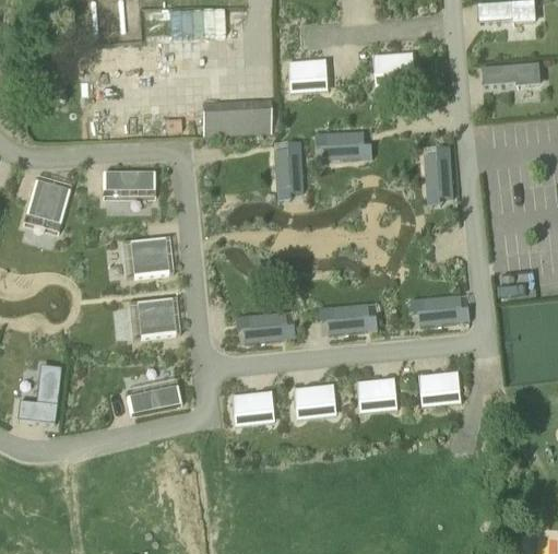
[(533,1),(479,6),(481,22),(513,20),(513,21),(535,20),(533,1)]
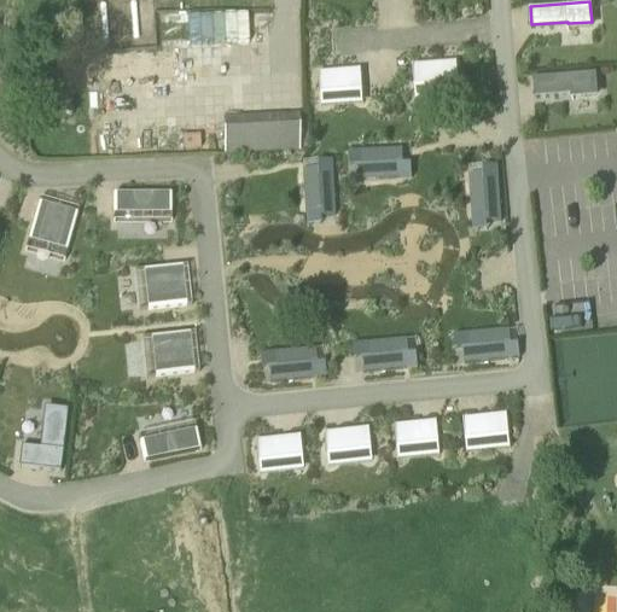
[(249,21),(248,35),(268,36),(268,22),(249,21)]
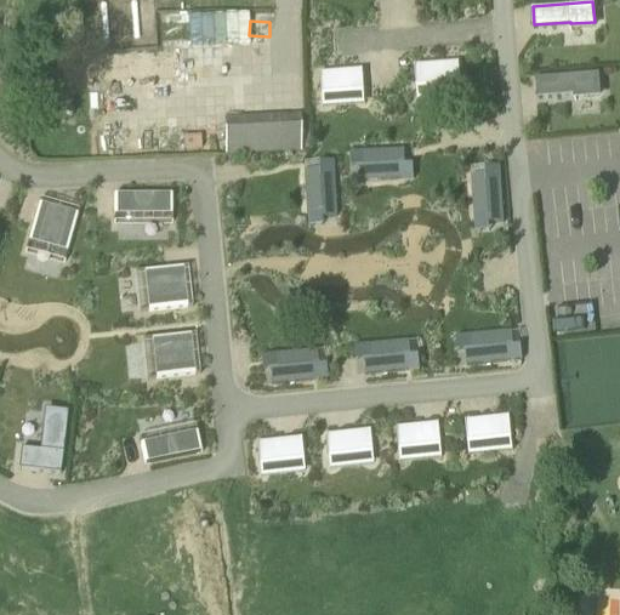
[(460,57),(415,61),(417,81),(461,79),(460,57)]
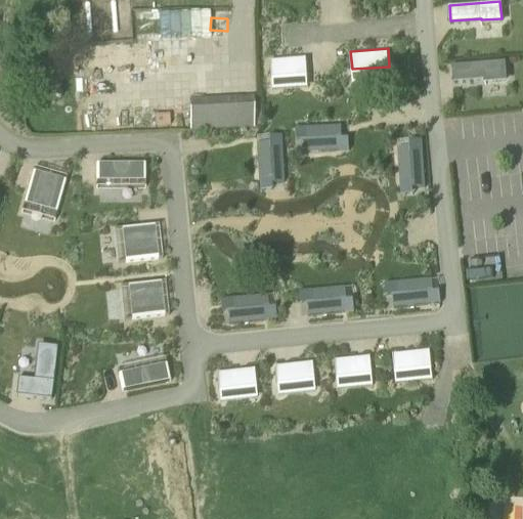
[(306,55),(269,58),(271,76),(308,73),(306,55)]
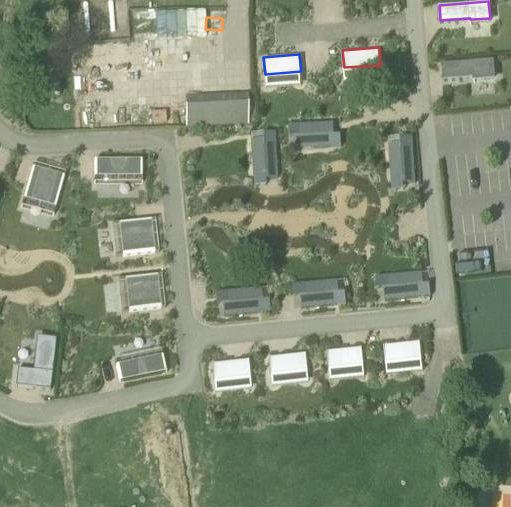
[(40,79),(24,80),(26,96),(41,95),(41,94),(59,92),(56,57),(38,59),(40,79)]
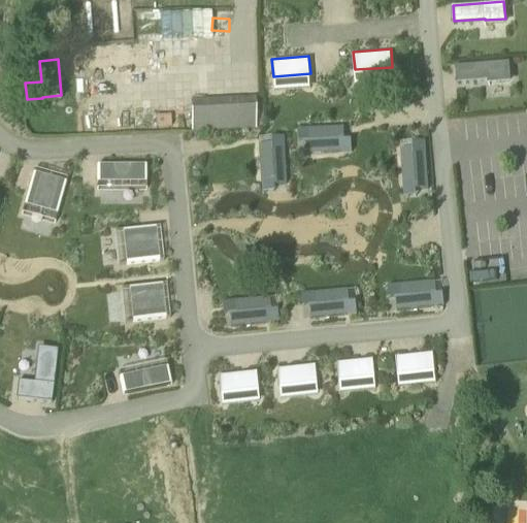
[(507,60),(457,64),(458,80),(489,78),(489,79),(509,78),(507,60)]
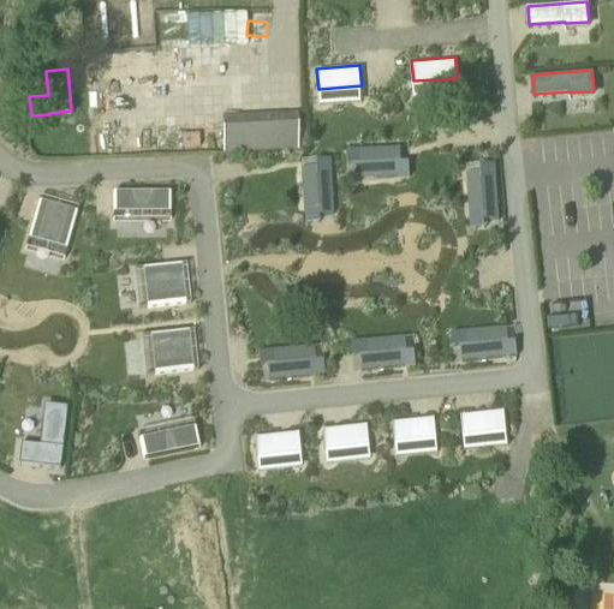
[(278,147),(276,97),(261,99),(263,147),(278,147)]
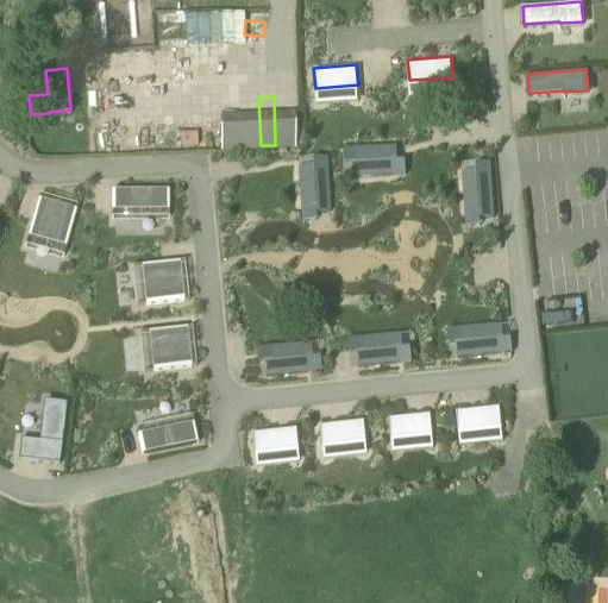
[(257,112),(220,113),(221,148),(258,146),(257,112)]
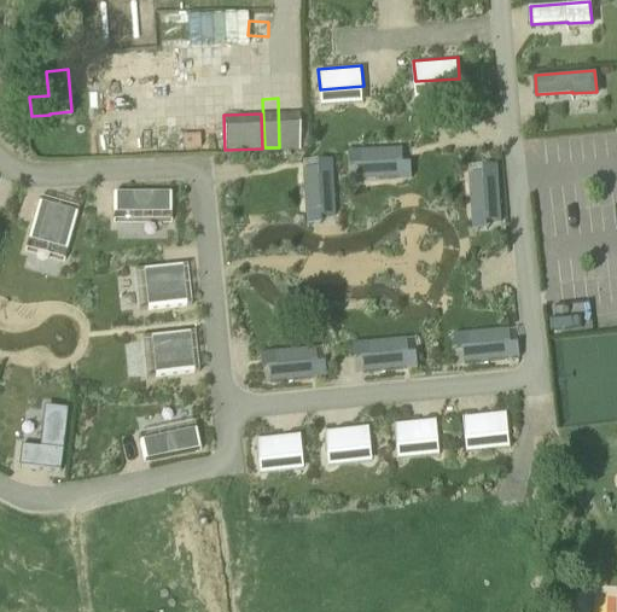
[(364,162),(356,163),(358,176),(399,175),(397,161),(405,161),(403,145),(362,147),(364,162)]
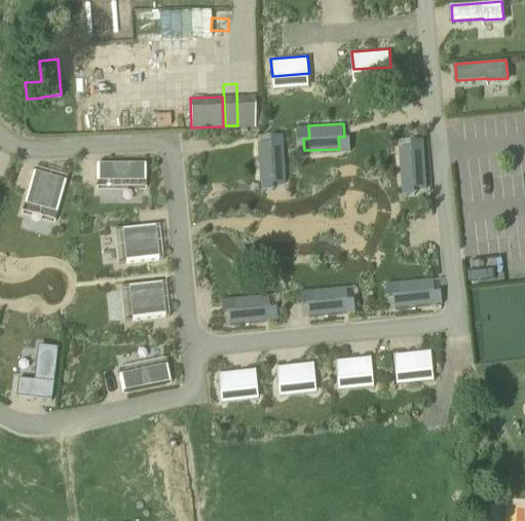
[(271,141),(258,142),(260,176),(272,176),(272,182),(285,181),(283,146),(271,146),(271,141)]
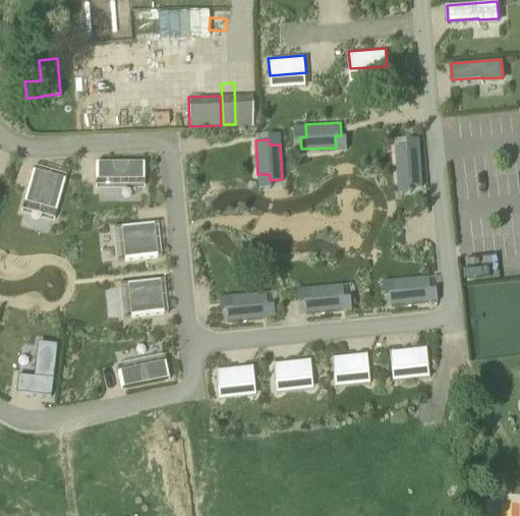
[(408,144),(396,145),(399,179),(410,178),(410,184),(423,183),(421,149),(408,150),(408,144)]
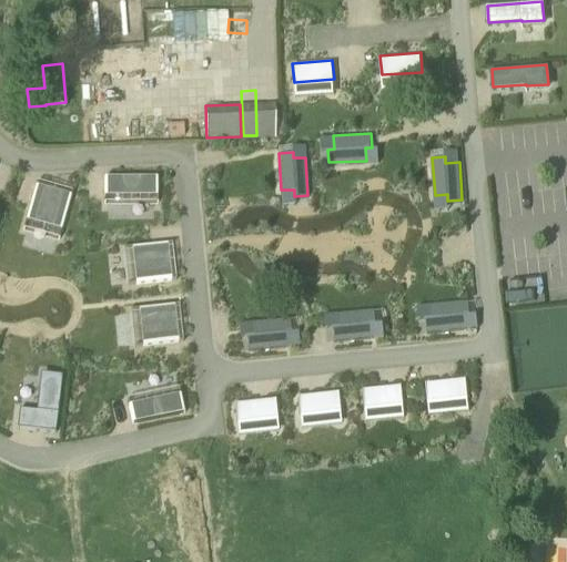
[(161,175),(104,175),(104,194),(161,194),(161,175)]
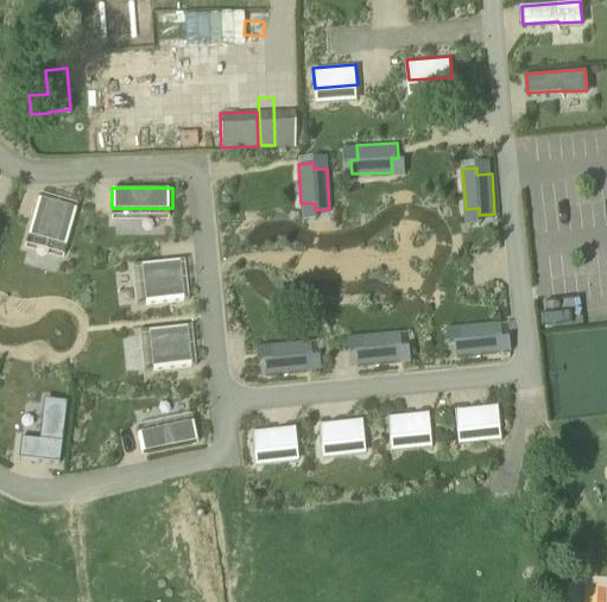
[(39,196),(29,233),(65,244),(76,207),(39,196)]
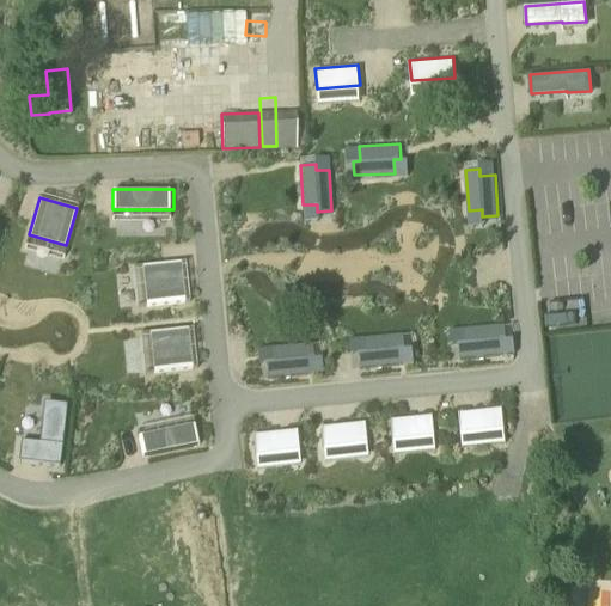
[(181,261),(142,264),(146,303),(185,298),(181,261)]
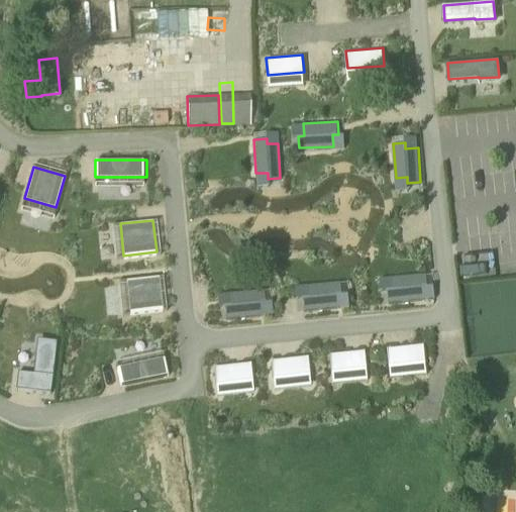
[(394,288),(388,289),(389,300),(423,297),(422,286),(428,285),(426,273),(393,276),(394,288)]
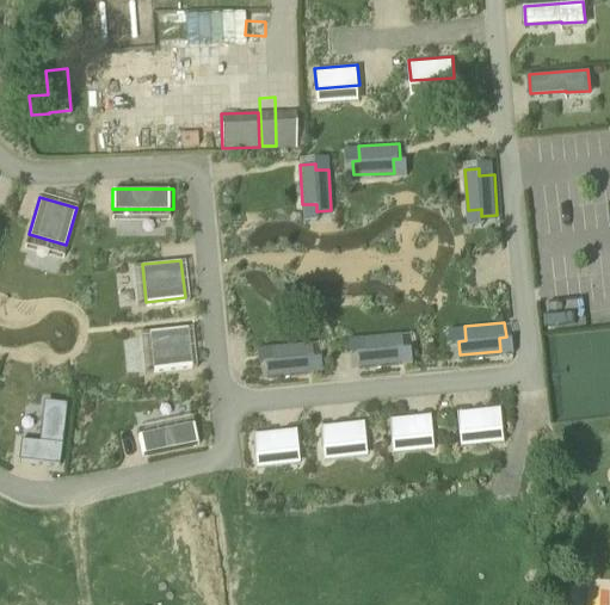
[(188,326),(149,331),(154,369),(192,364),(188,326)]
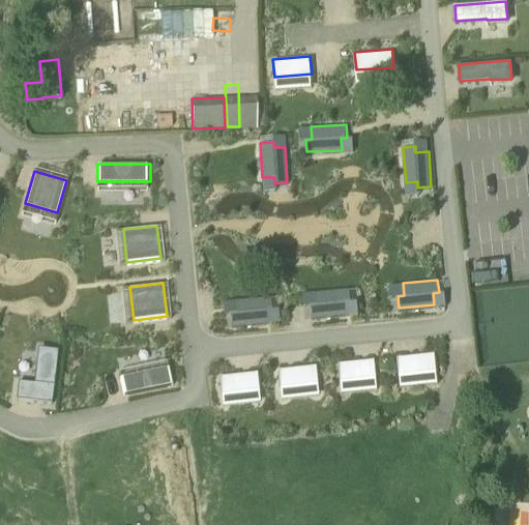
[(316,303),(311,304),(312,316),(346,313),(345,301),(351,300),(350,288),(315,291),(316,303)]
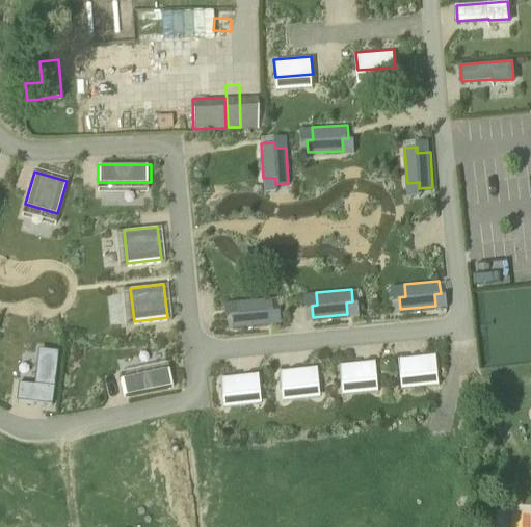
[(238,313),(232,314),(233,325),(268,322),(267,311),(273,310),(272,297),(237,300),(238,313)]
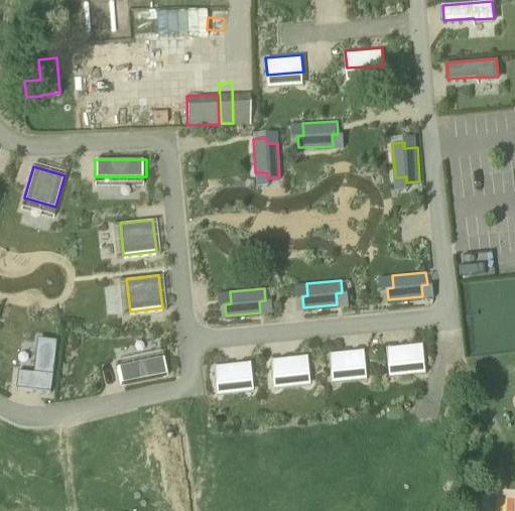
[(340,296),(339,310),(381,311),(381,297),(340,296)]
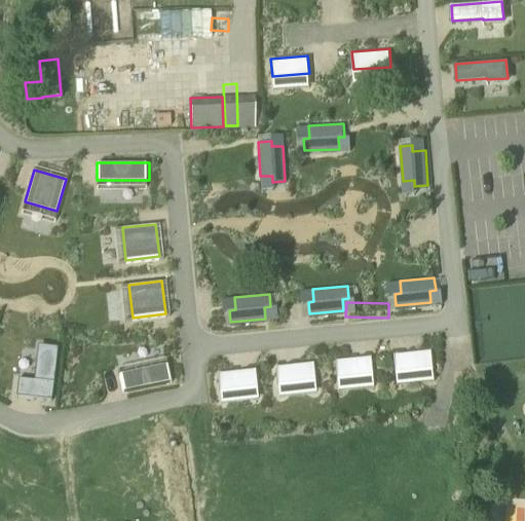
[(38,344),(34,378),(19,376),(16,394),(51,398),(58,346),(38,344)]
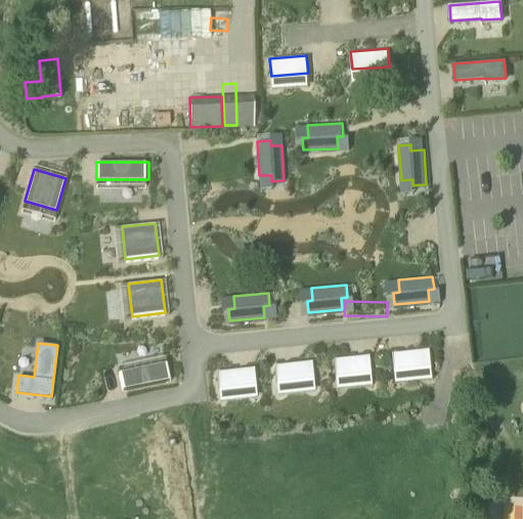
[(430,348),(393,351),(395,369),(432,365),(430,348)]
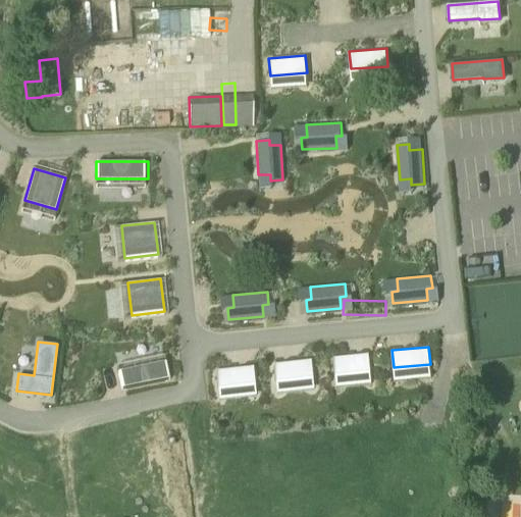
[(369,352),(332,356),(334,373),(371,369),(369,352)]
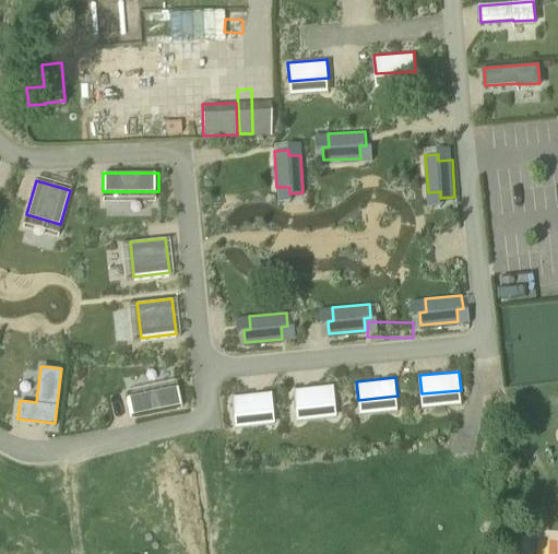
[(333,384),(294,388),(295,407),(334,402),(333,384)]
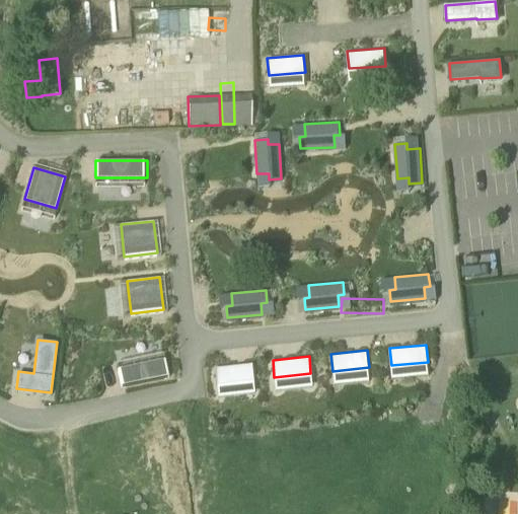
[(168,375),(165,359),(119,368),(122,384),(168,375)]
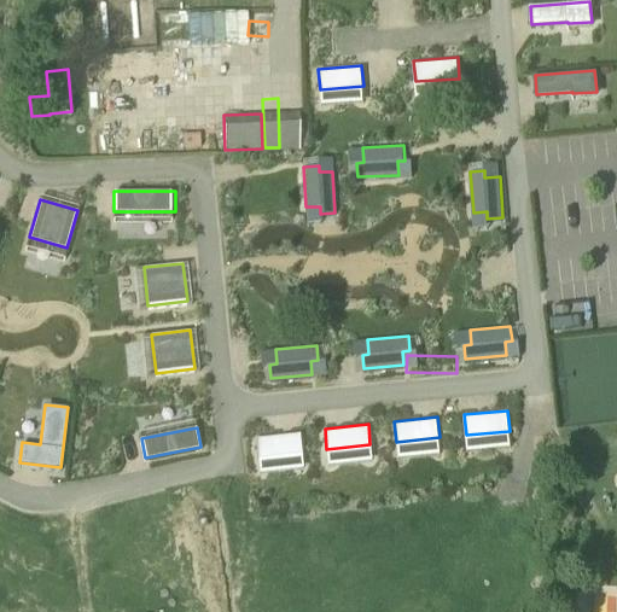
[(300,431),(256,436),(258,456),(302,452),(300,431)]
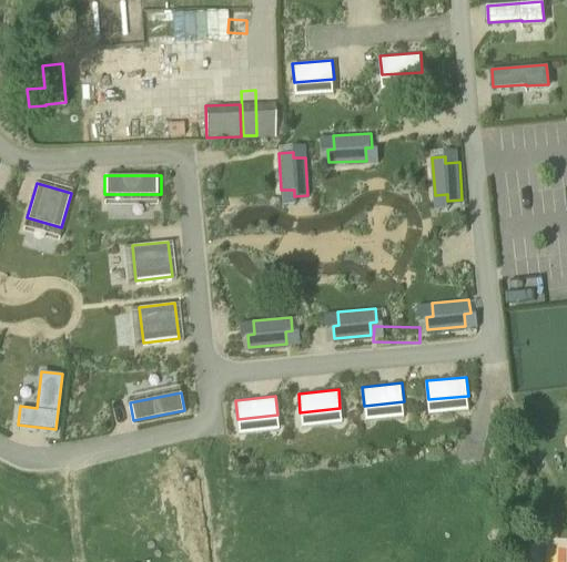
[(30,561),(30,544),(20,545),(20,561),(30,561)]
